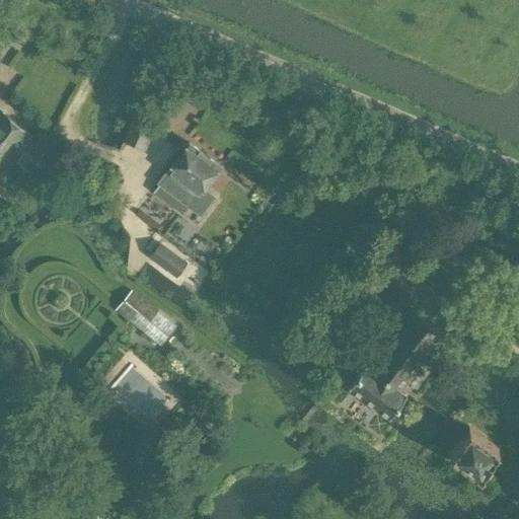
[(0,109),(0,186),(13,196),(31,173),(43,181),(58,161),(29,138),(31,134),(0,109)]
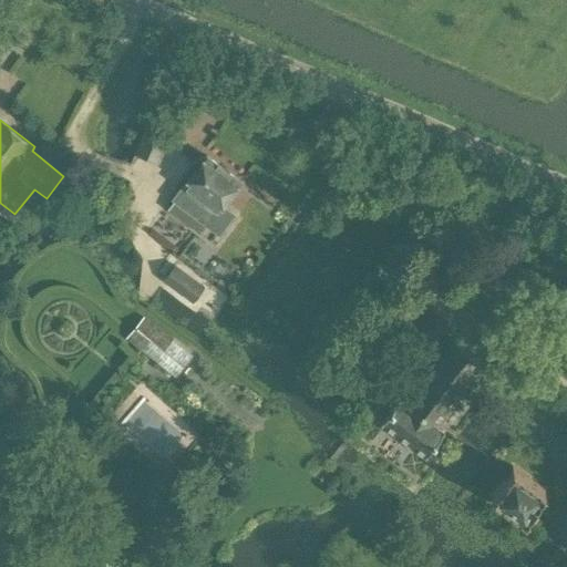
[(243,182),(207,155),(173,199),(219,235),(234,215),(223,207),(243,182)]
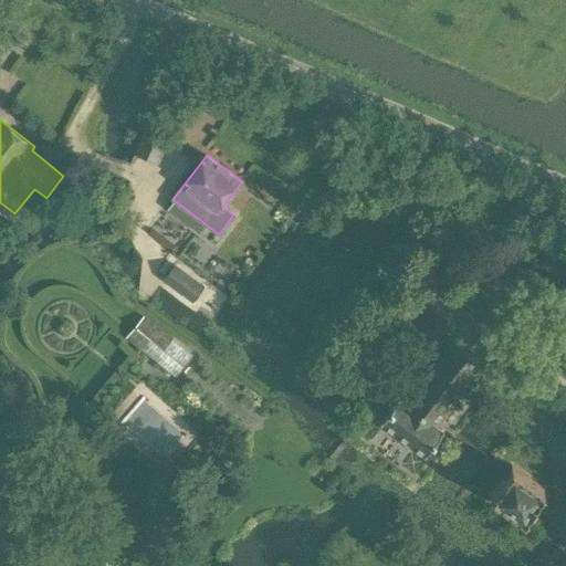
[(205,286),(176,264),(163,280),(192,302),(205,286)]
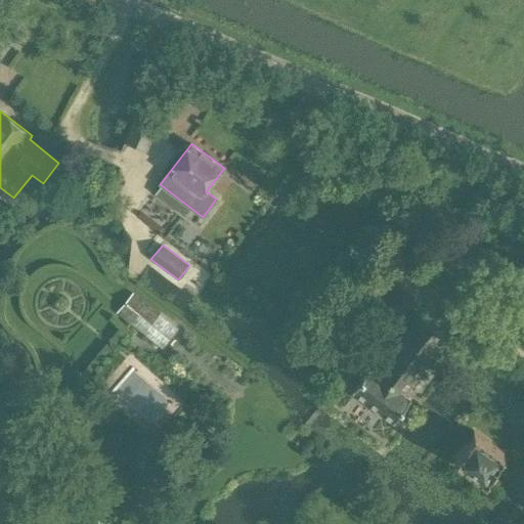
[(133,292),(116,313),(163,349),(179,329),(133,292)]
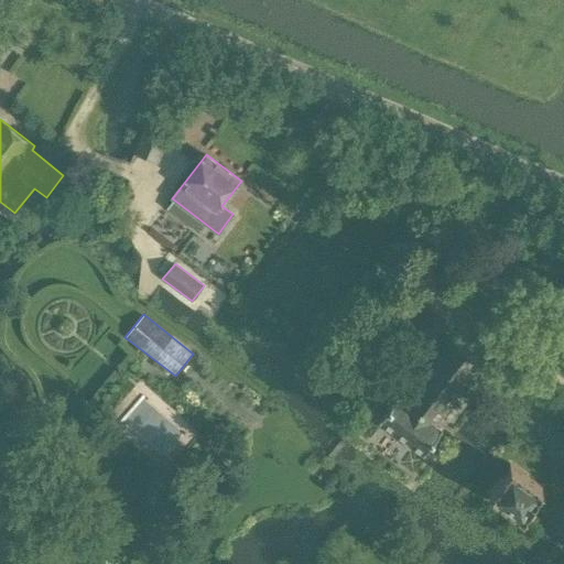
[(412,388),(403,399),(399,396),(379,422),(433,463),(441,453),(430,445),(443,429),(436,423),(483,360),(452,335),(422,377),(410,368),(401,380),(412,388)]
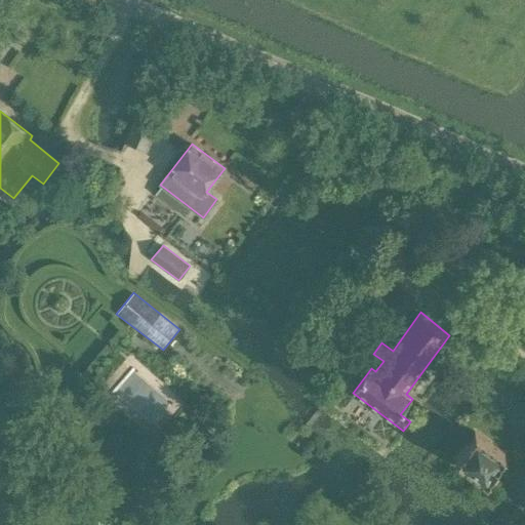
[(133,356),(102,391),(146,430),(177,395),(133,356)]
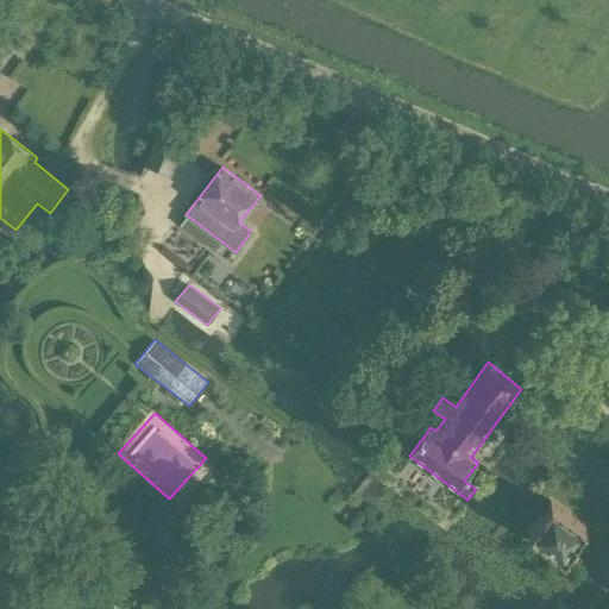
[(550,506),(529,532),(564,558),(584,526),(552,502),(550,506)]
